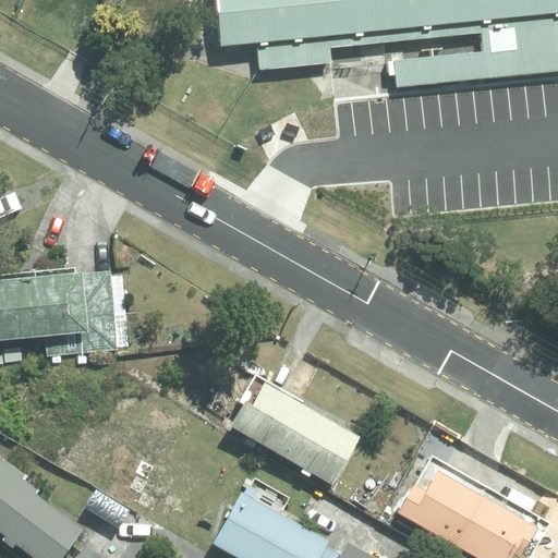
[(332,62),(330,47),(481,32),(482,50),(393,59),(396,87),(557,70),(557,0),(216,0),(221,47),(257,44),(259,70),(332,62)]
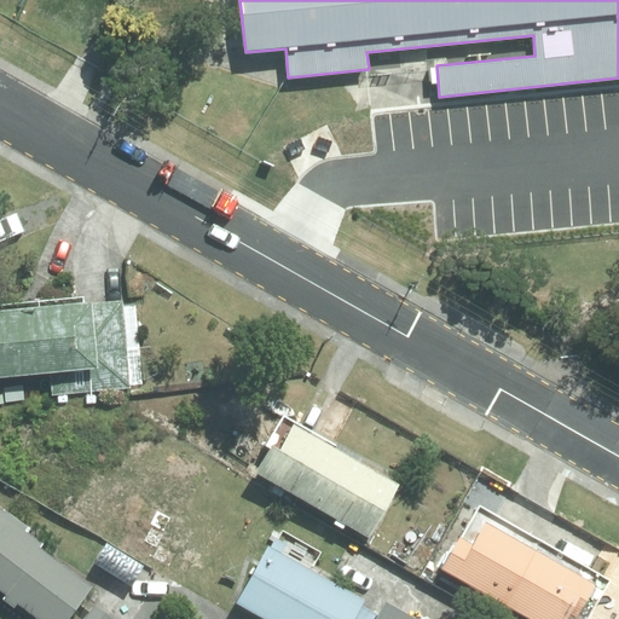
[(94,304),(93,301),(0,310),(0,376),(47,372),(50,395),(129,388),(121,301),(94,304)]
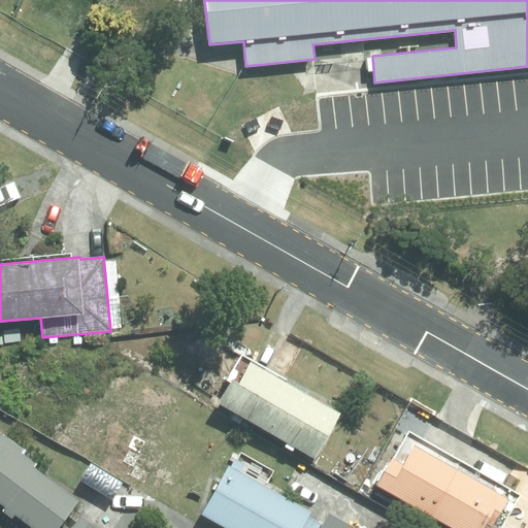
[(317,457),(342,411),(254,360),(241,382),(234,377),(220,401),(317,457)]
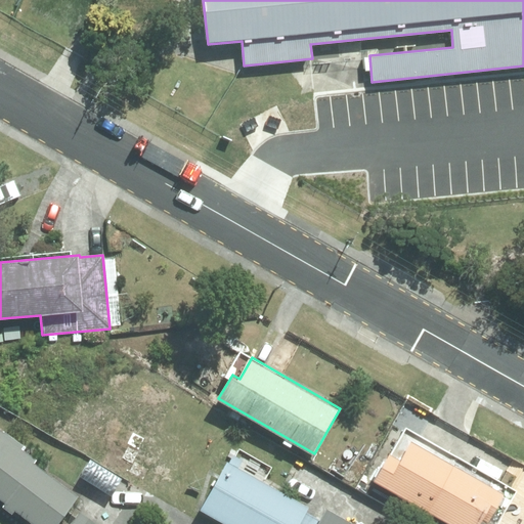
[(0,498),(34,523),(56,523),(78,495),(34,463),(37,460),(24,449),(26,447),(0,428),(0,498)]
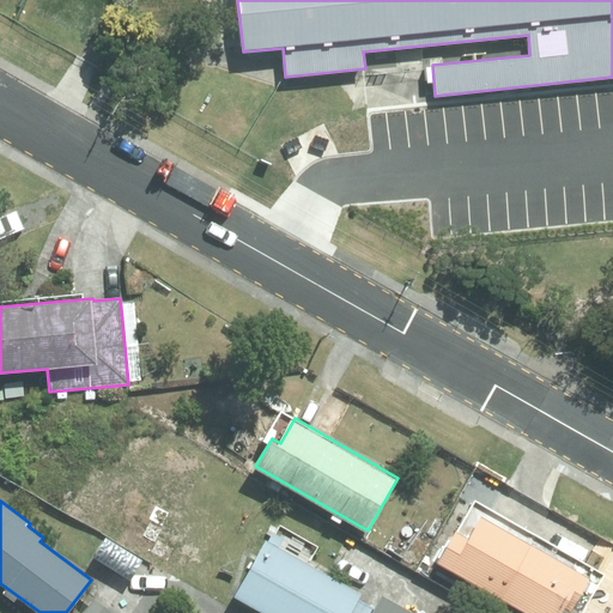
[(455,529),(436,563),(522,612),(557,612),(562,605),(570,610),(589,576),(479,514),(467,536),(455,529)]
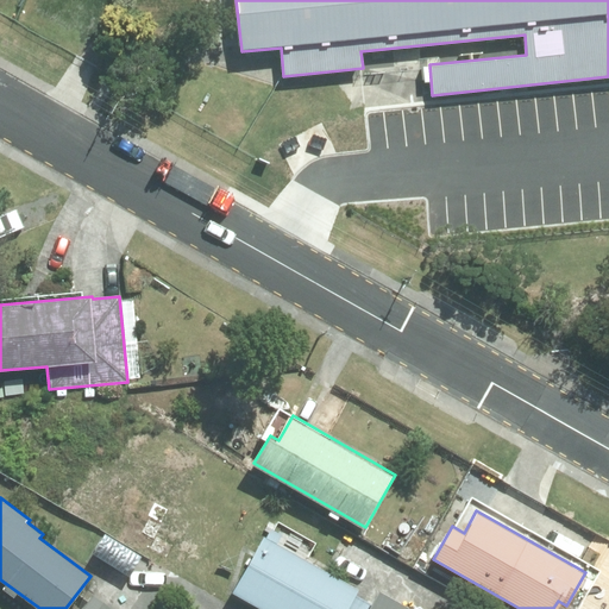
[(370,608),(374,606),(358,597),(362,591),(267,537),(233,594),(259,608),(370,608)]
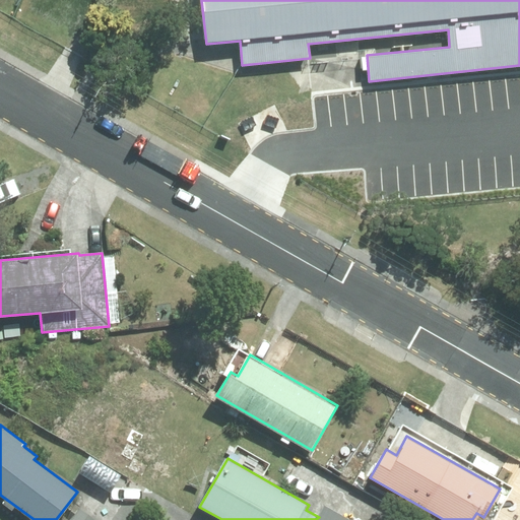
[(354,519),(326,504),(319,517),(316,519),(354,519)]
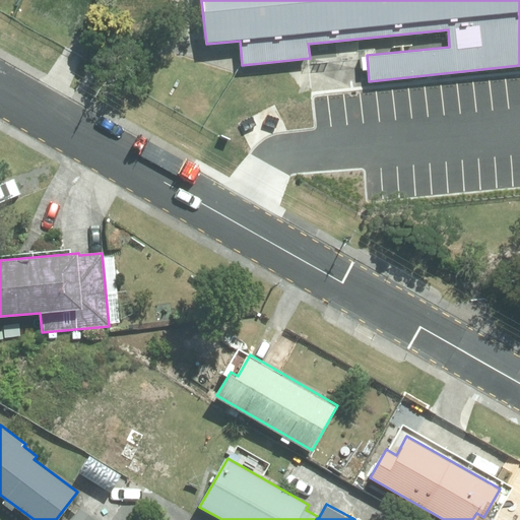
[(93,519),(78,508),(69,519),(93,519)]
